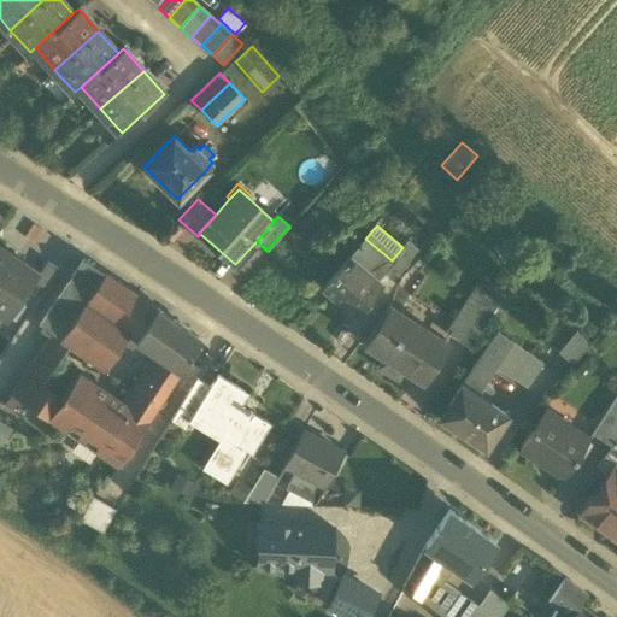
[(322,288),(357,319),(376,297),(371,291),(389,268),(394,262),(392,260),(365,239),(350,259),(348,258),(322,288)]
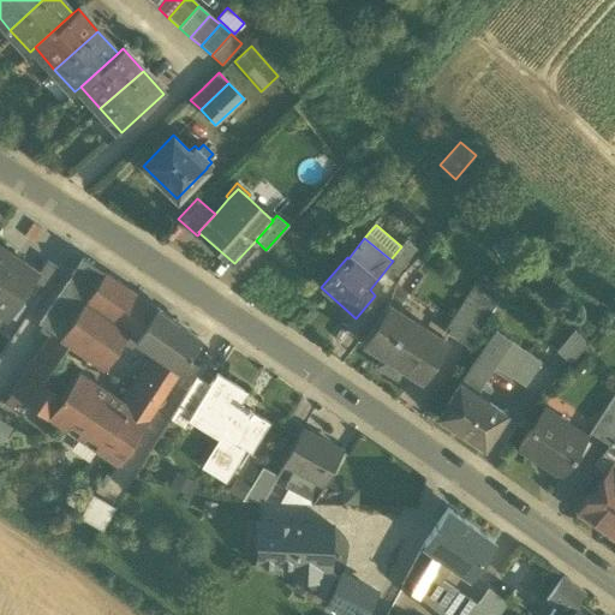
[(393,261),(388,267),(398,275),(417,249),(406,240),(401,246),(390,260),(393,261)]
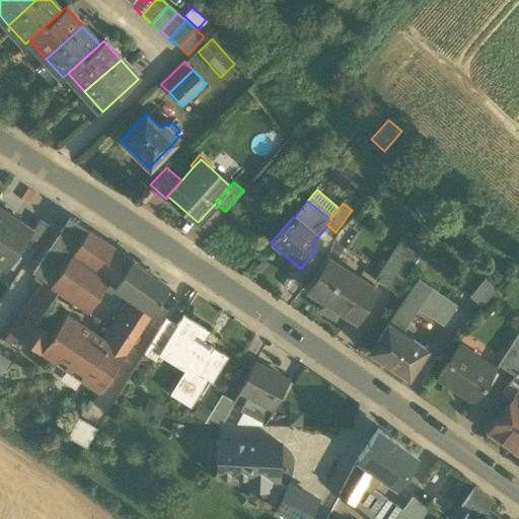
[(0,236),(13,217),(0,207),(0,236)]
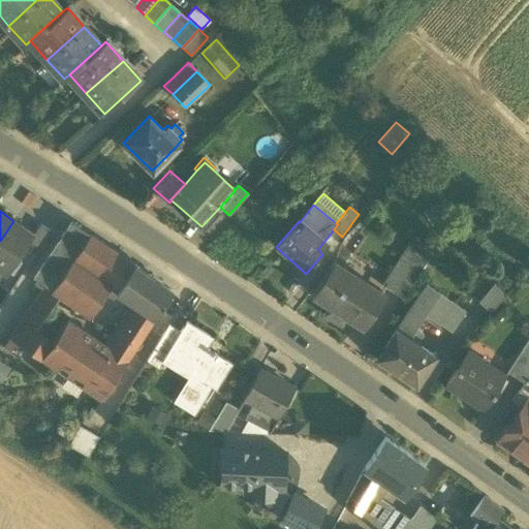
[(33,234),(13,221),(0,241),(0,270),(6,274),(28,243),(33,234)]
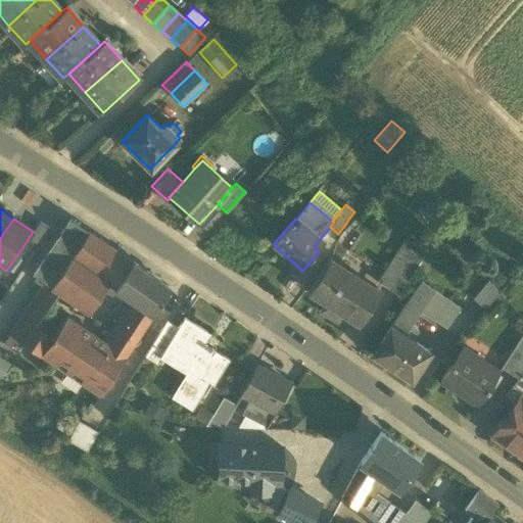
[(34,275),(37,277),(45,282),(58,291),(81,259),(106,278),(120,287),(133,262),(72,220),(34,275)]
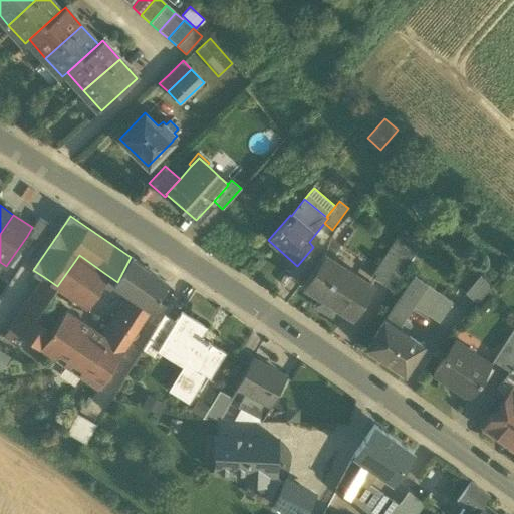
[(27,236),(36,242),(48,224),(39,218),(32,227),(27,236)]
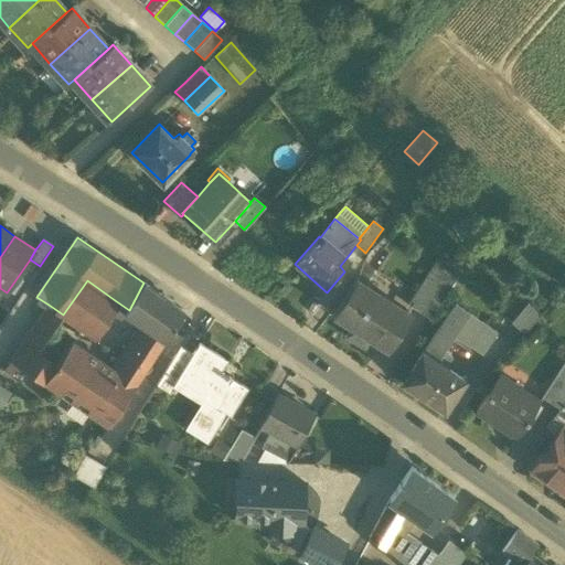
[(409,306),(429,318),(459,272),(439,259),(409,306)]
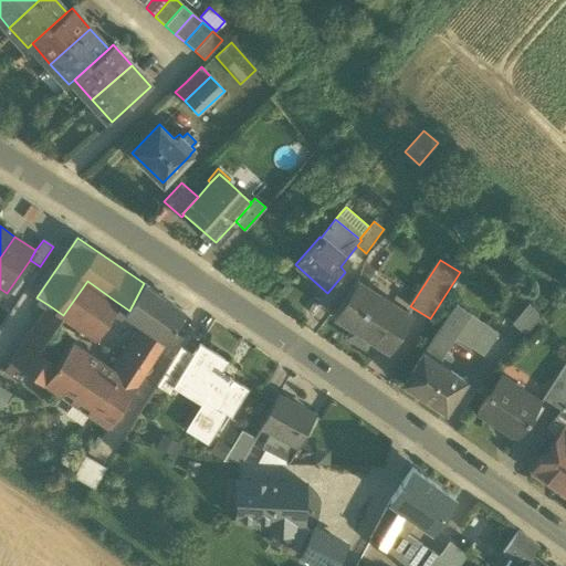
[(369,338),(389,350),(411,315),(406,312),(356,280),(334,316),(353,328),(347,337),(363,348),(369,338)]
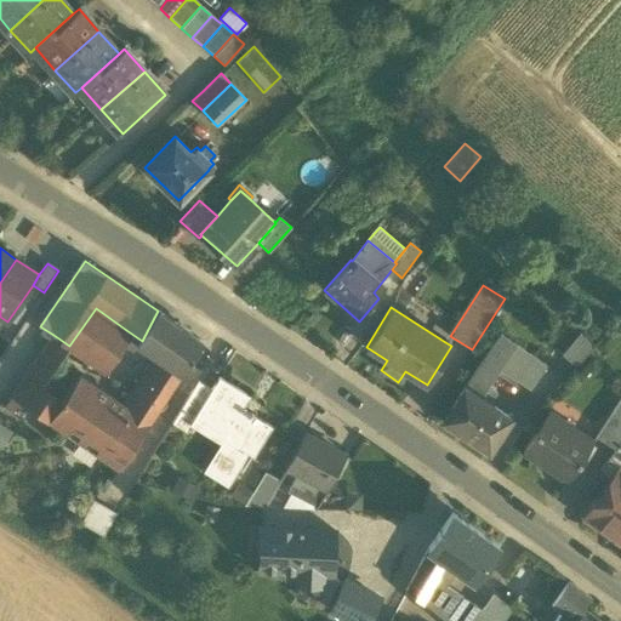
[(103,364),(126,330),(96,308),(69,346),(97,365),(103,364)]
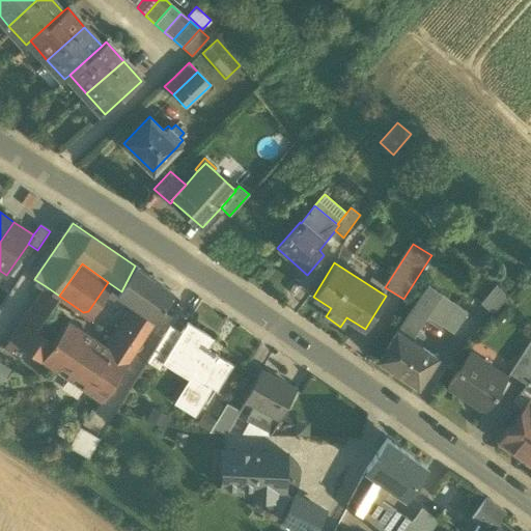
[(174,291),(135,266),(121,291),(119,296),(135,305),(156,319),(174,291)]
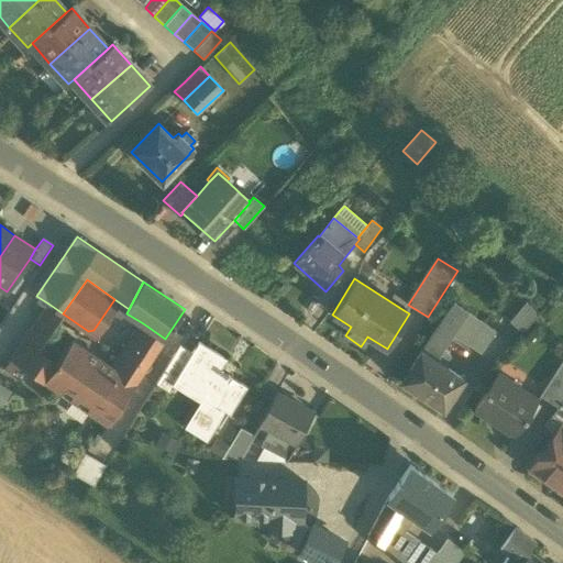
[(45,308),(48,304),(40,298),(36,302),(45,308)]
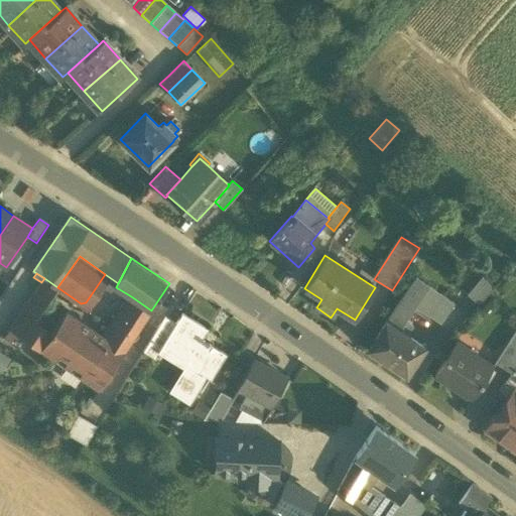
[(415,306),(439,323),(453,302),(415,276),(401,297),(415,306)]
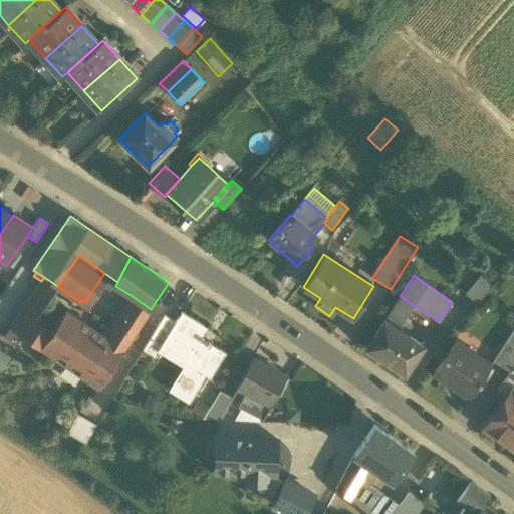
[(465,293),(477,303),(491,287),(479,276),(465,293)]
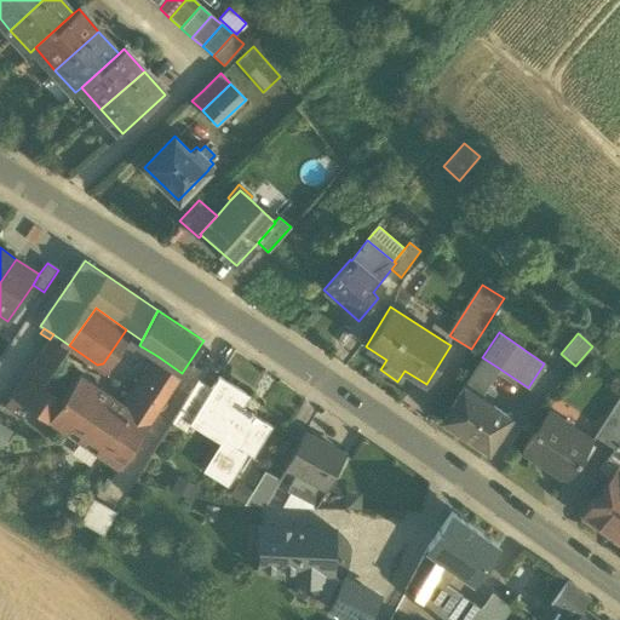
[(11,396),(28,407),(40,388),(69,345),(53,334),(50,339),(11,396)]
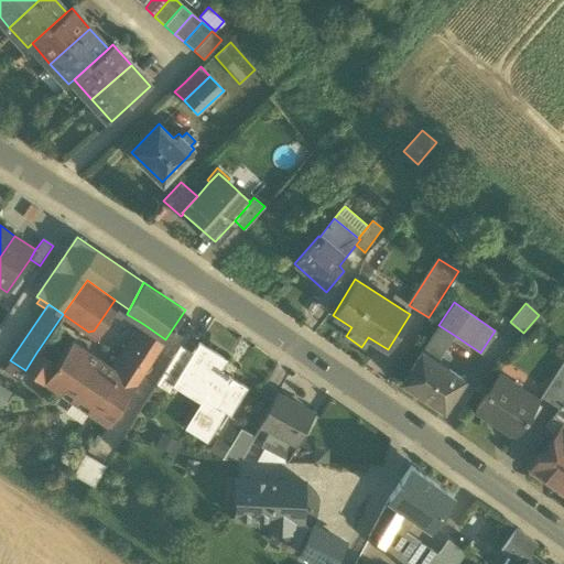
[(143,324),(114,368),(136,383),(165,339),(143,324)]
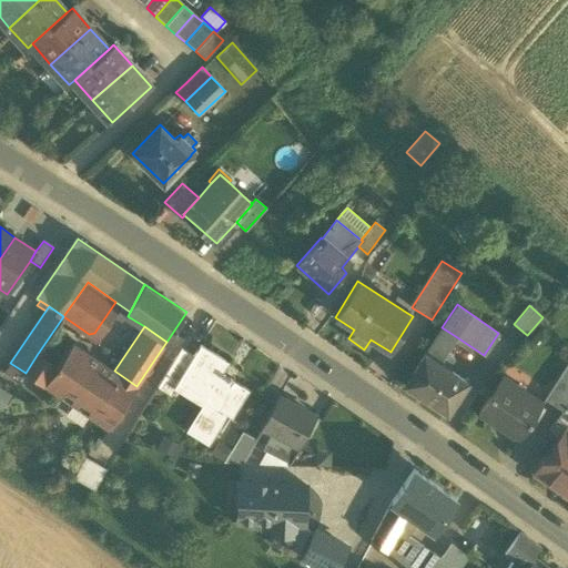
[(404,385),(446,413),(466,382),(447,369),(454,359),(446,354),(457,337),(442,327),(424,354),(404,385)]
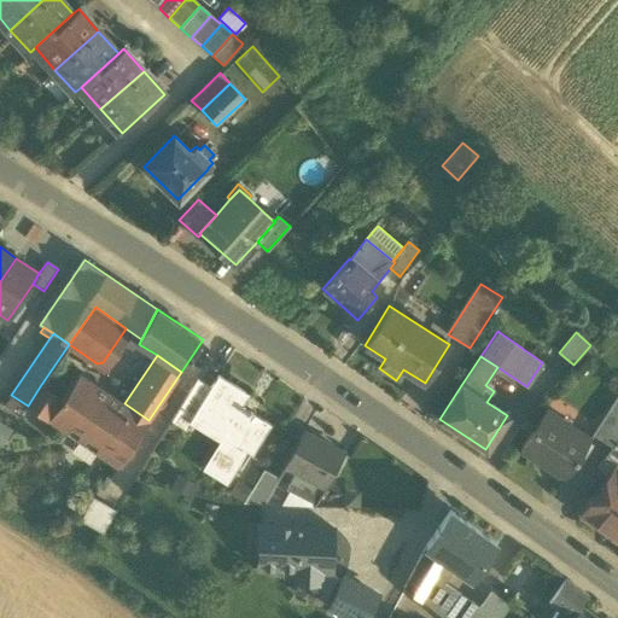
[(117,466),(149,420),(124,403),(82,374),(63,402),(51,421),(117,466)]
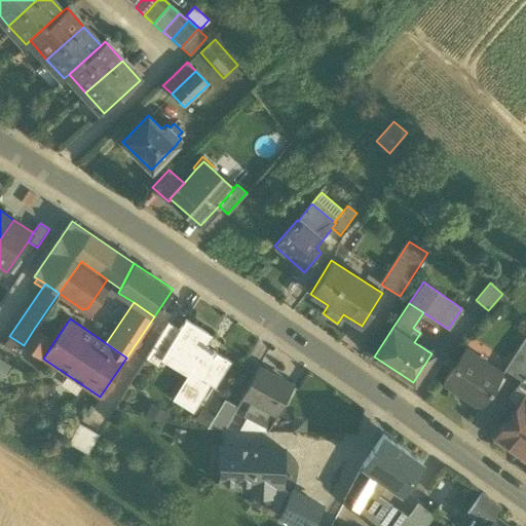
[(179,397),(196,408),(211,384),(215,387),(231,362),(205,345),(212,335),(185,318),(179,329),(162,355),(164,355),(189,371),(193,374),(179,397)]
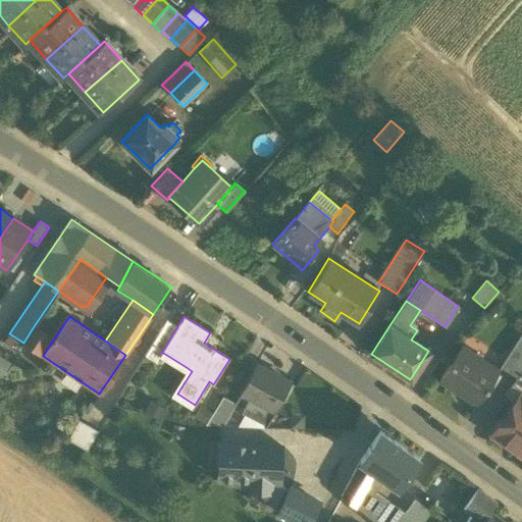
[(145,355),(157,363),(160,358),(163,353),(161,353),(177,326),(167,319),(145,355)]
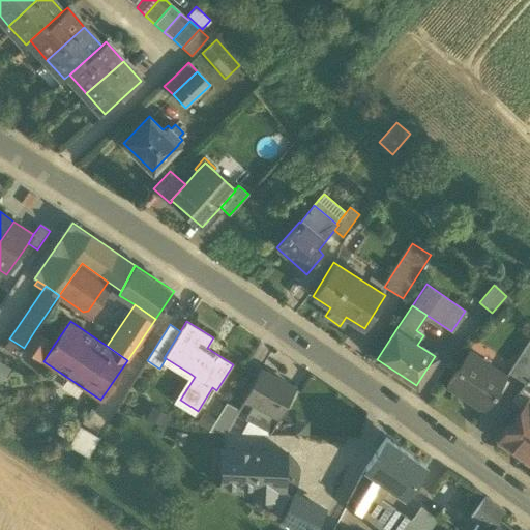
[(43,361),(54,345),(34,331),(24,348),(43,361)]
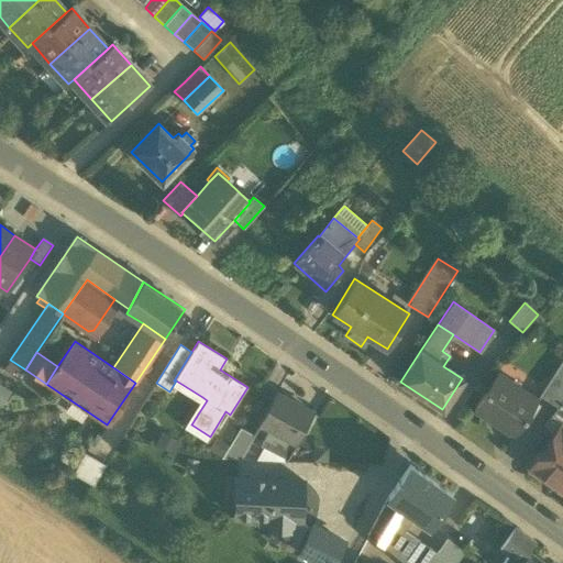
[(562,359),(553,374),(562,379),(562,359)]
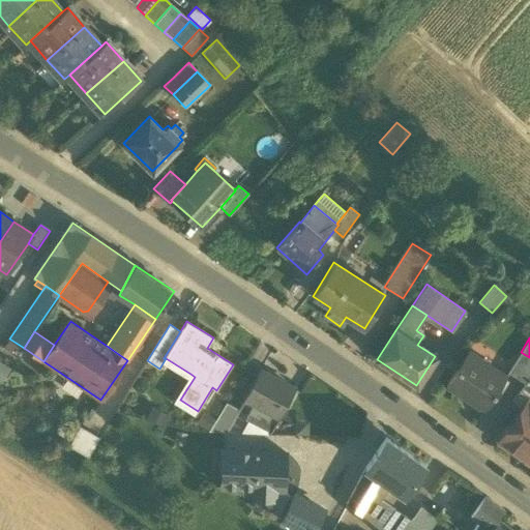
[(463,394),(484,409),(506,377),(468,352),(446,385),(462,395),(463,394)]
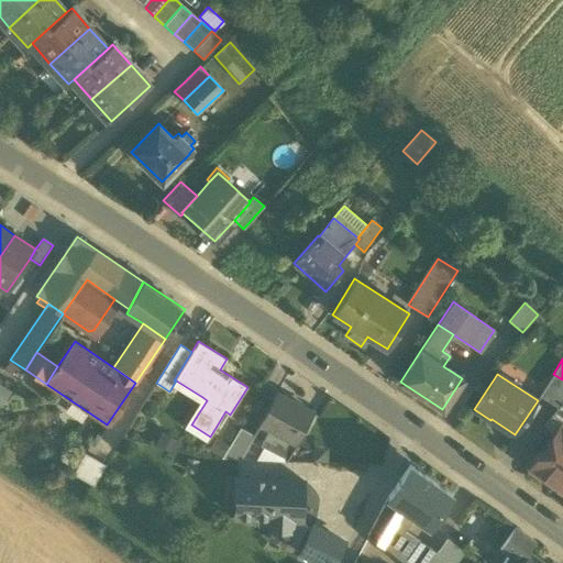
[(539,396),(558,408),(560,404),(562,399),(562,379),(553,374),(539,396)]
